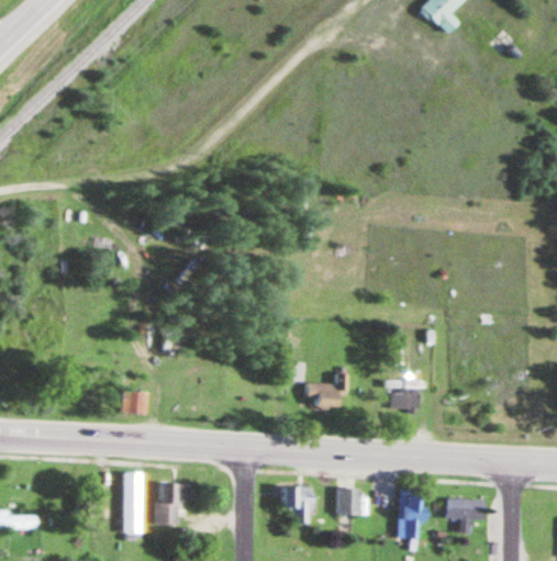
[(461,0),(452,11),(460,20),(448,33),(421,8),(427,0),(461,0)]
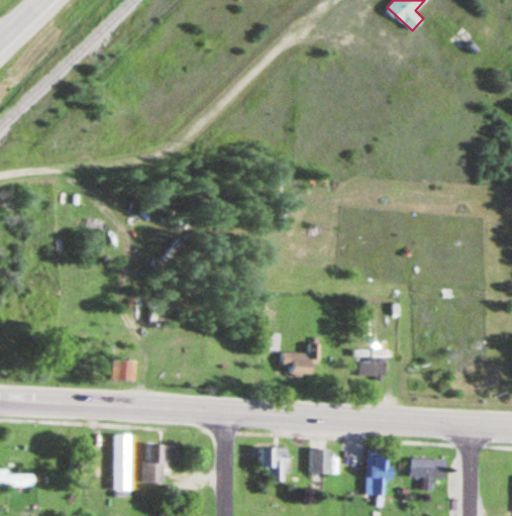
[(317,343),(308,343),(308,352),(281,352),(281,374),(317,374),(317,343)]
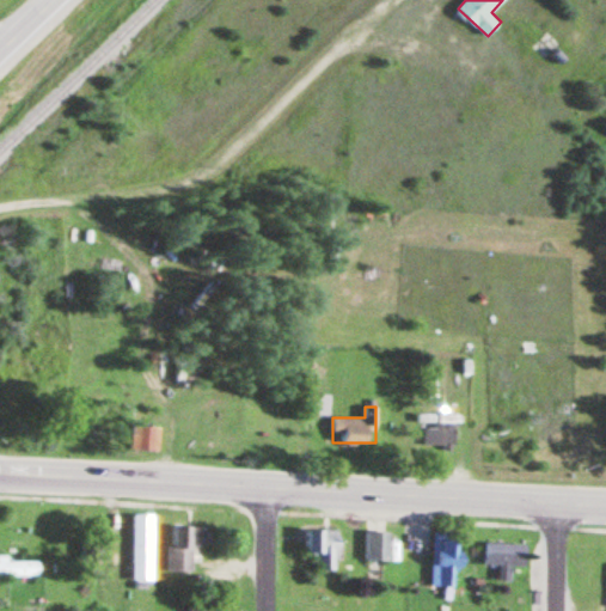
[(133,451),(161,451),(161,426),(133,426),(133,451)]
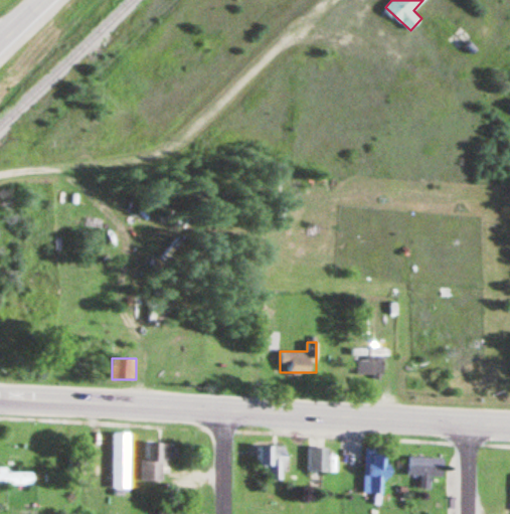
[(114,488),(131,488),(131,433),(114,433),(114,488)]
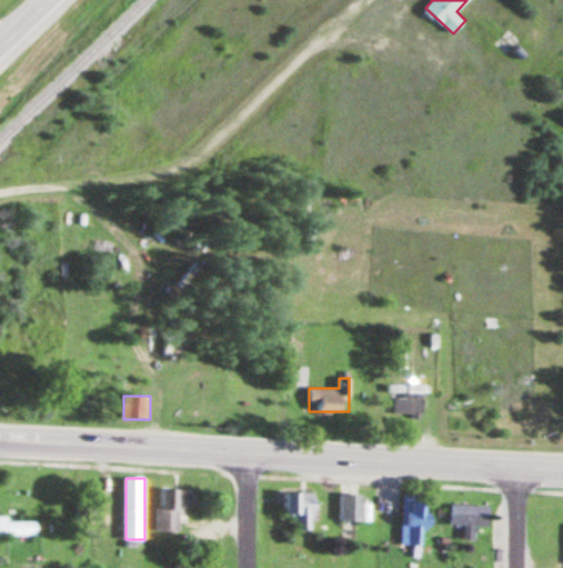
[(160,530),(181,530),(181,508),(202,507),(202,489),(159,490),(160,530)]
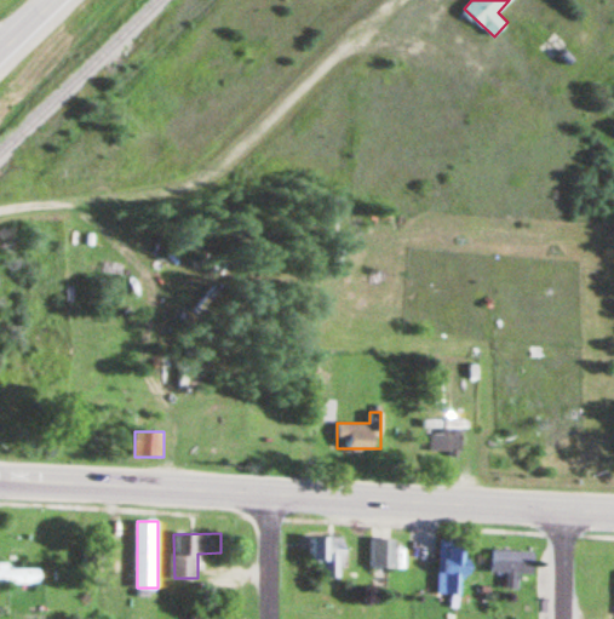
[(326,578),(346,578),(346,537),(310,537),(310,565),(326,565),(326,578)]
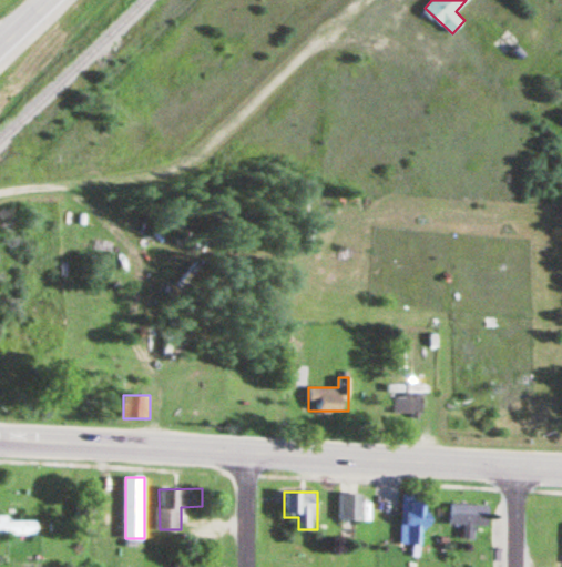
[(339,494),(339,522),(364,522),(364,494),(339,494)]
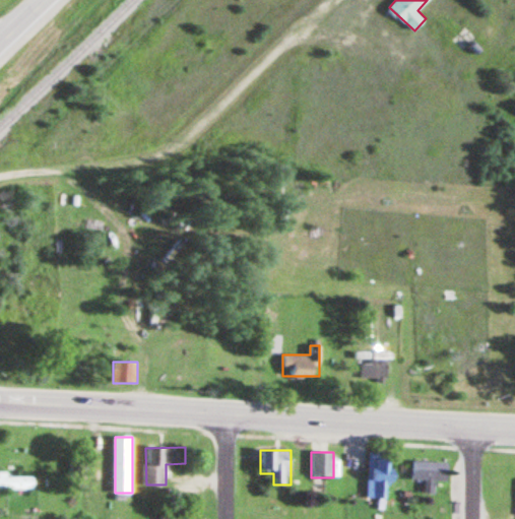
[(387,482),(396,482),(396,470),(391,470),(391,455),(371,454),(369,499),(386,500),(387,482)]
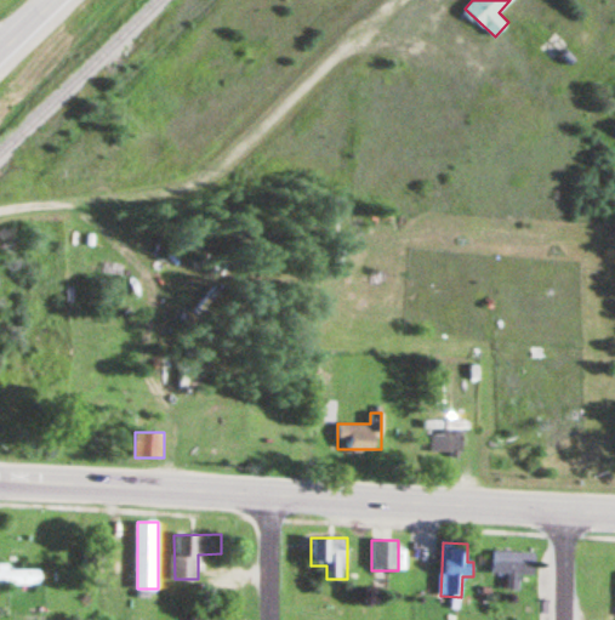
[(536,551),(494,551),(494,573),(507,573),(507,590),(522,590),(522,575),(536,575),(536,551)]
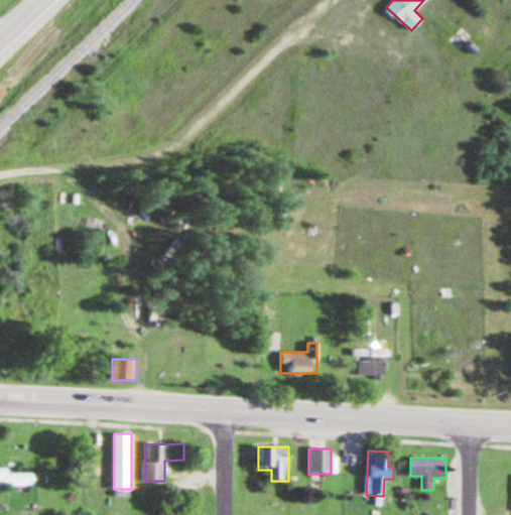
[(9,474),(9,471),(0,471),(0,486),(36,487),(36,474),(9,474)]
